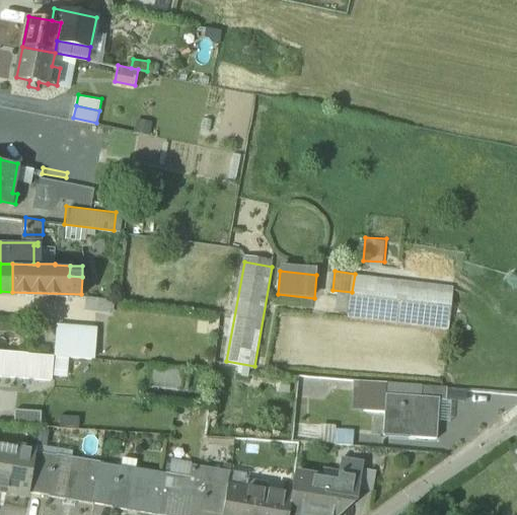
[(455,285),(355,274),(352,292),(350,313),(451,325),(455,285)]
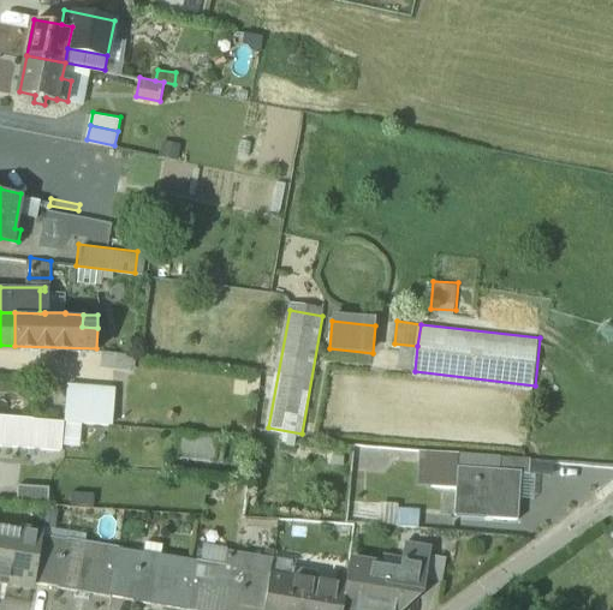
[(132,352),(103,348),(101,364),(131,368),(132,352)]
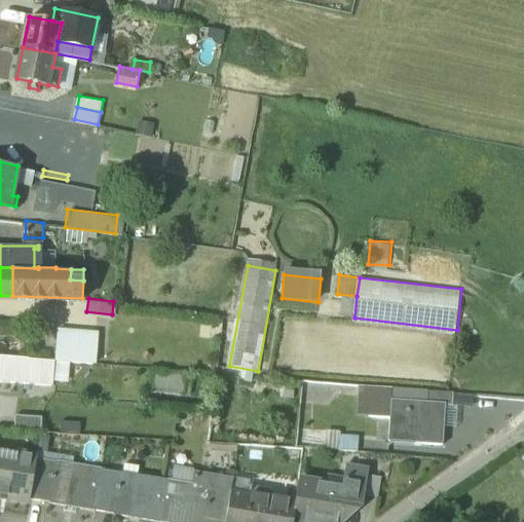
[(97,333),(61,329),(58,359),(96,362),(97,333)]
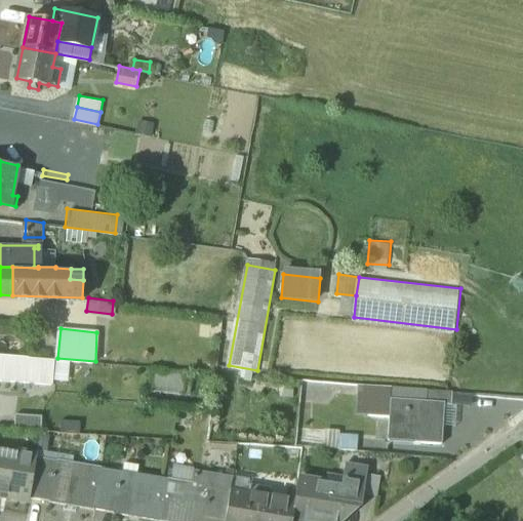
[(0,377),(52,383),(54,360),(0,353),(0,377)]
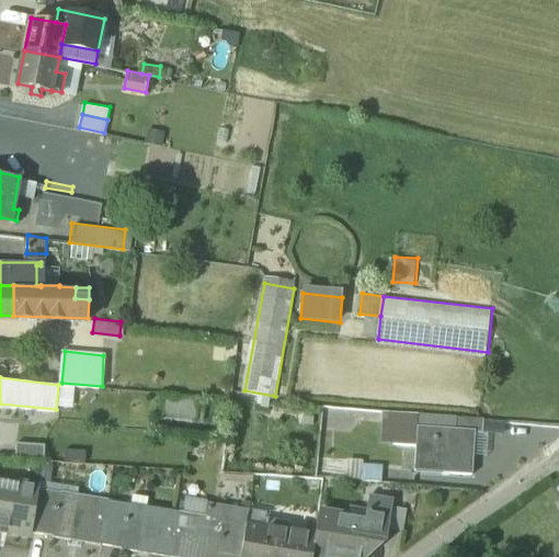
[(212,401),(164,396),(161,420),(209,424),(212,401)]
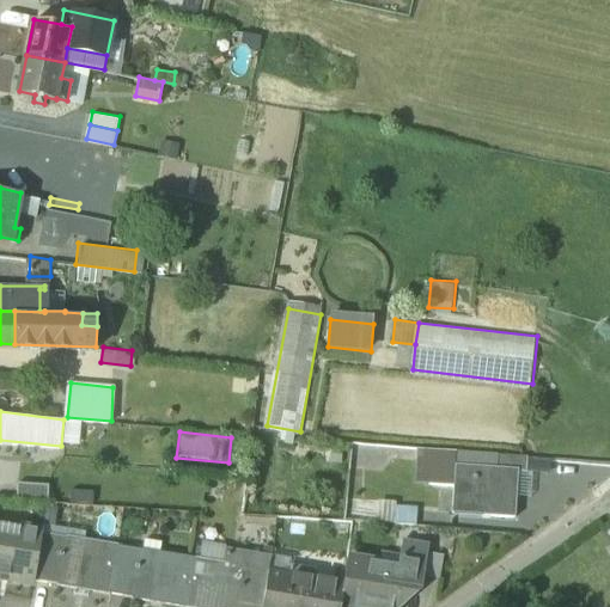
[(382,448),(357,446),(354,468),(380,471),(382,448)]
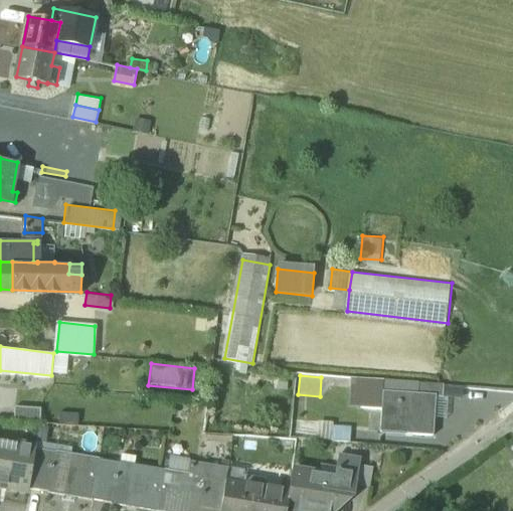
[(444,382),(416,380),(415,392),(437,394),(436,395),(443,396),(444,382)]
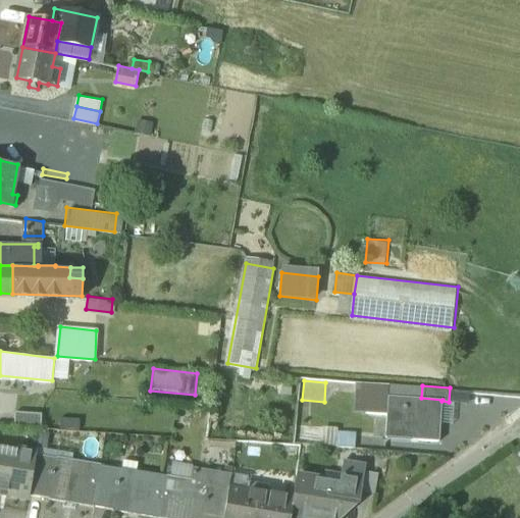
[(421,398),(387,396),(385,436),(439,441),(442,401),(443,400),(421,398)]
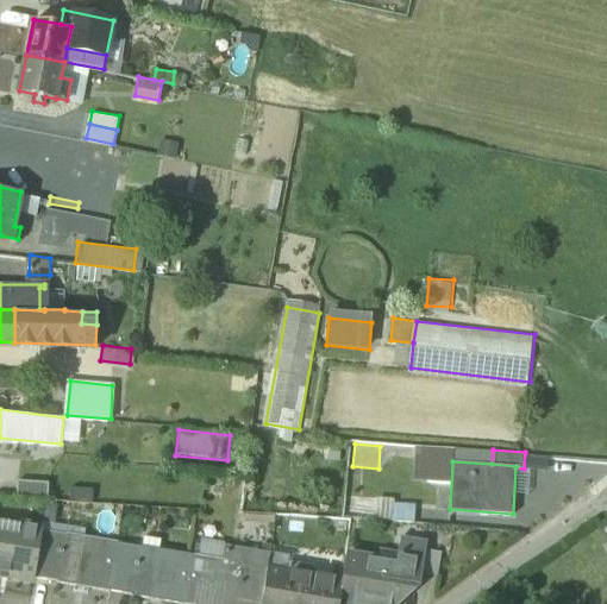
[(20,490),(50,492),(51,480),(22,478),(20,490)]
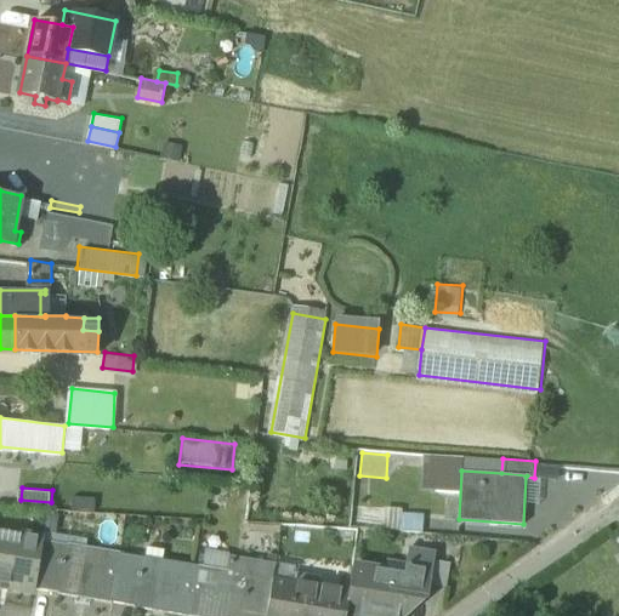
[(69,541),(44,537),(43,545),(37,583),(62,587),(68,551),(69,541)]
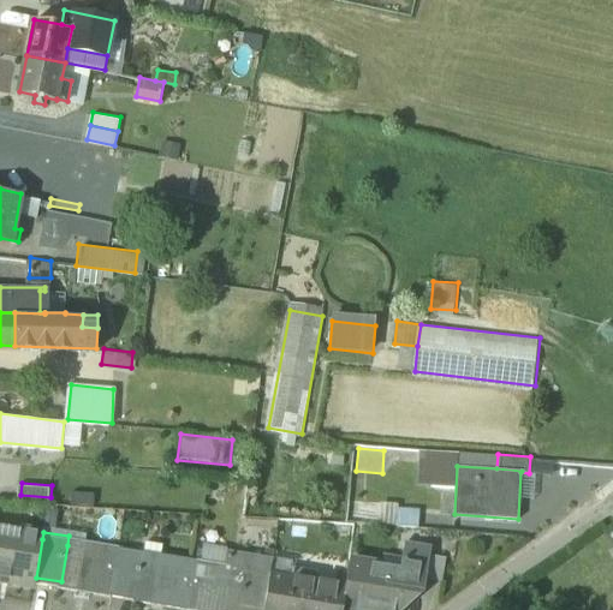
[(9,538),(0,536),(0,573),(35,580),(36,578),(42,539),(10,534),(9,538)]
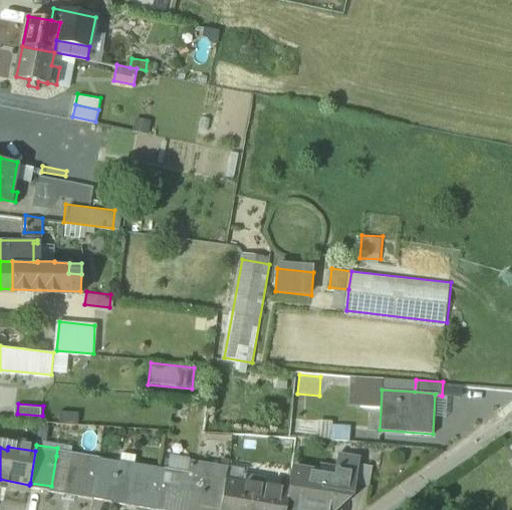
[(71,458),(56,456),(51,486),(50,489),(93,496),(93,494),(99,456),(72,451),(71,458)]
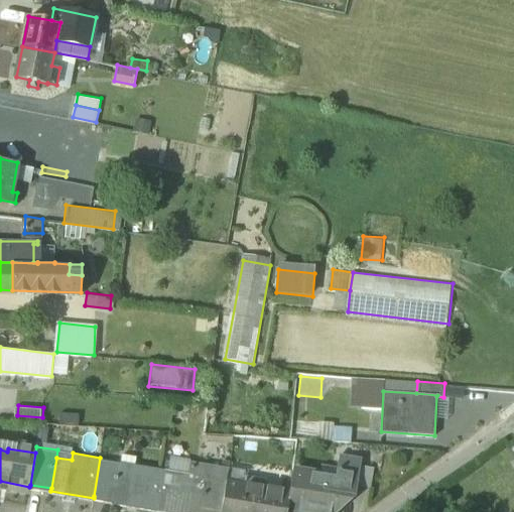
[(362,458),(342,455),(336,484),(337,484),(338,484),(336,494),(355,497),(362,458)]
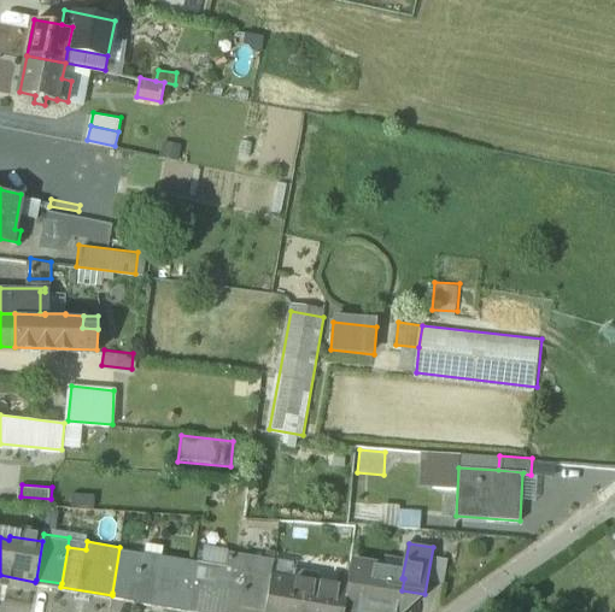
[(147,552),(119,547),(112,593),(139,598),(146,560),(147,552)]
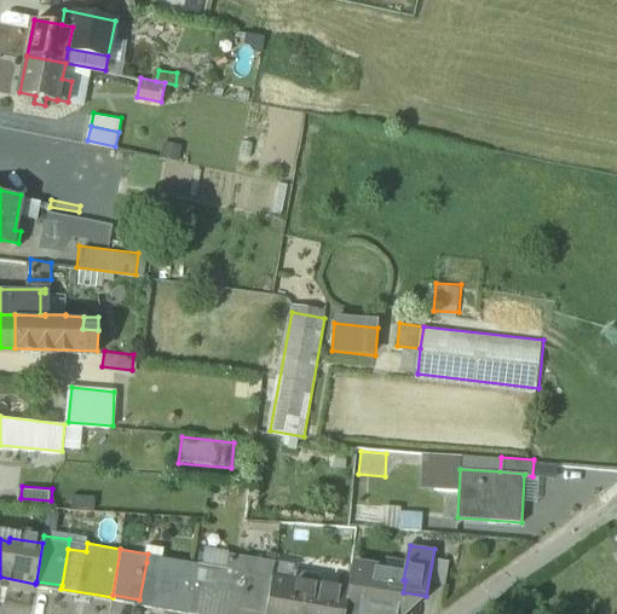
[(196,562),(165,556),(162,565),(146,562),(139,600),(139,602),(189,610),(196,562)]
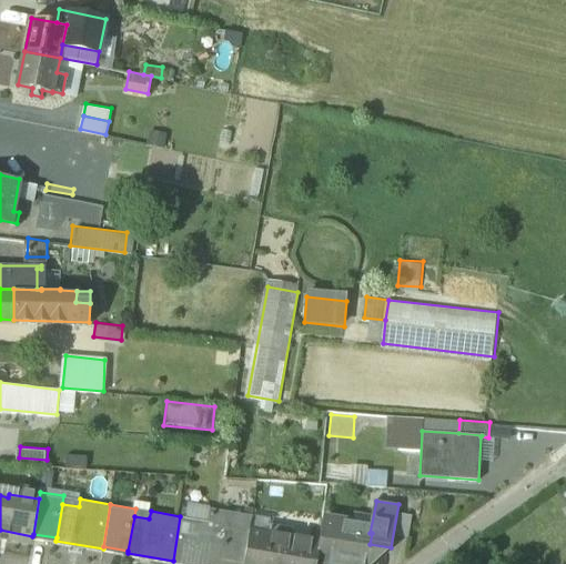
[(212,522),(180,516),(173,561),(191,563),(221,563),(226,533),(211,531),(212,522)]
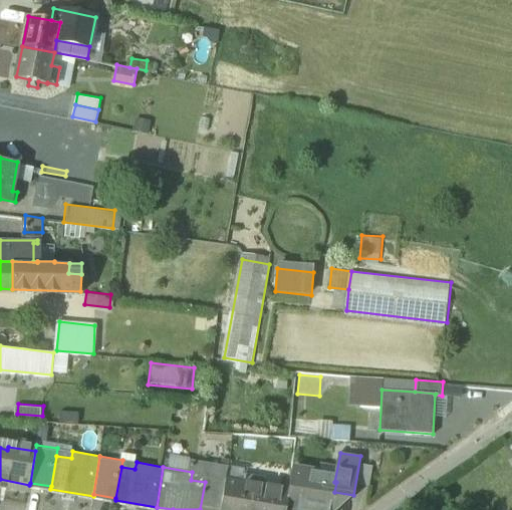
[(321,472),(293,468),(289,489),(287,507),(298,509),(330,509),(334,492),(335,482),(334,482),(319,480),(321,472)]
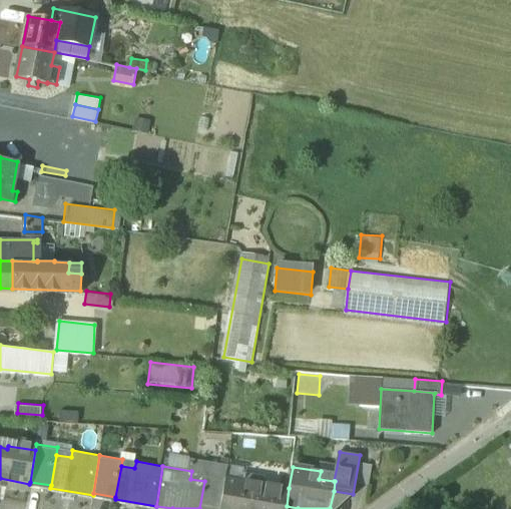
[(220,508),(225,478),(206,474),(204,481),(199,508),(220,508)]
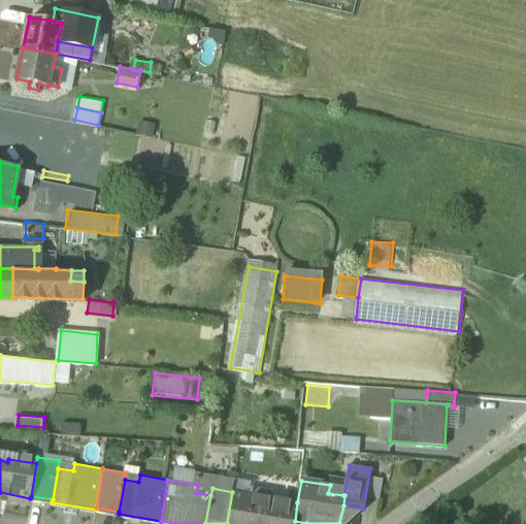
[(254,496),(232,492),(227,523),(249,523),(253,503),(254,496)]
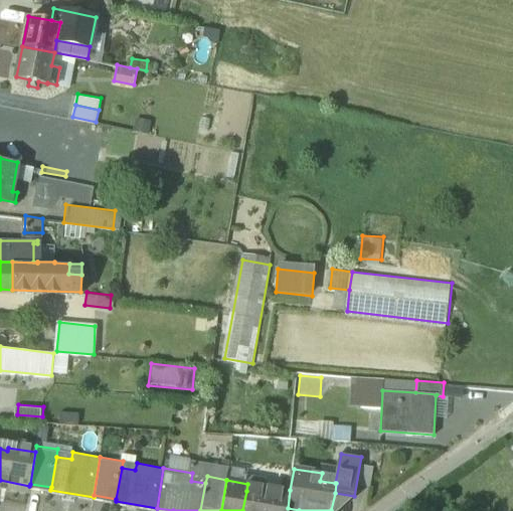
[(262,493),(246,491),(242,510),(287,510),(288,508),(290,490),(263,485),(262,493)]
